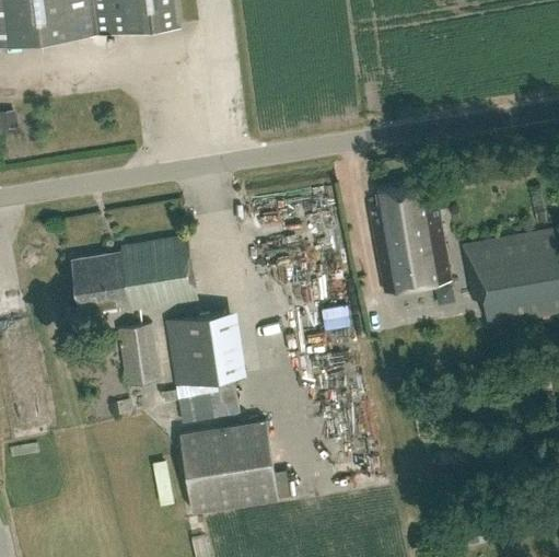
[(0,47),(96,36),(179,26),(176,0),(0,0),(0,47)]
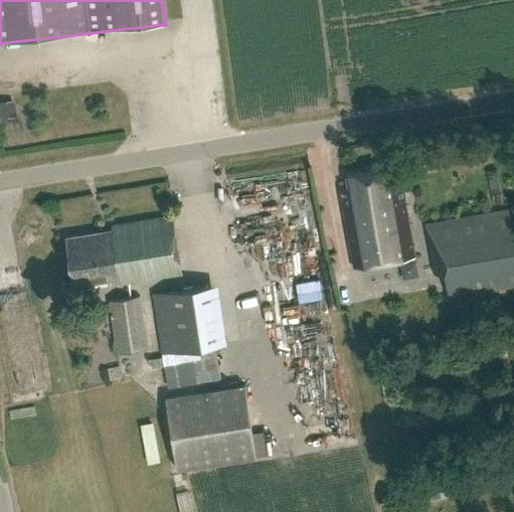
[(353,269),(412,259),(397,170),(345,178),(347,188),(339,190),(353,269)]
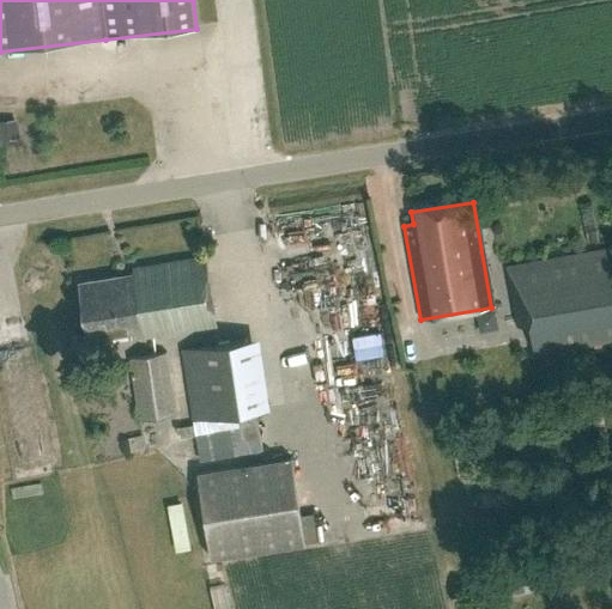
[(611,343),(611,279),(606,250),(504,268),(515,329),(528,327),(533,358),(611,343)]
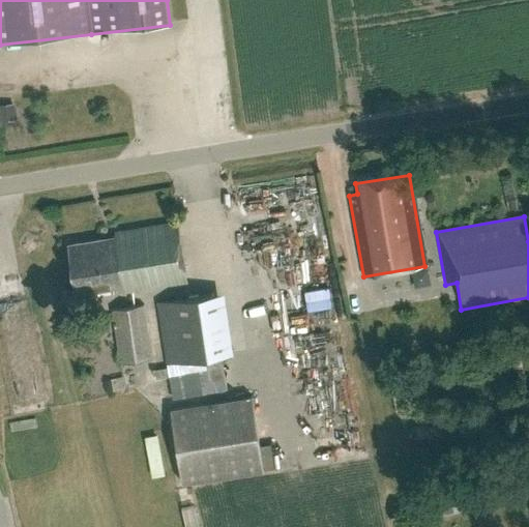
[(112,294),(183,284),(175,226),(114,234),(115,241),(68,247),(76,294),(111,289),(112,294)]
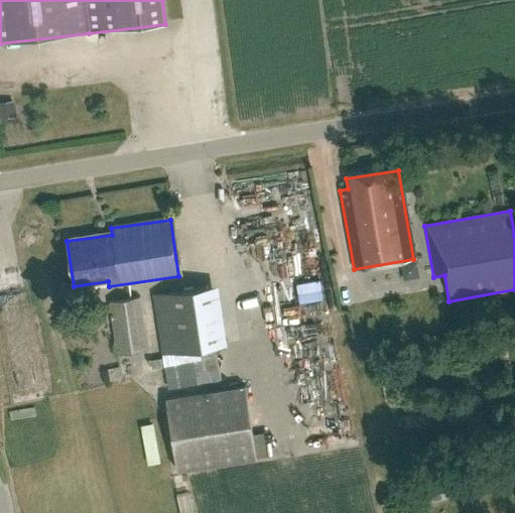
[(208,307),(205,287),(150,296),(153,316),(208,307)]
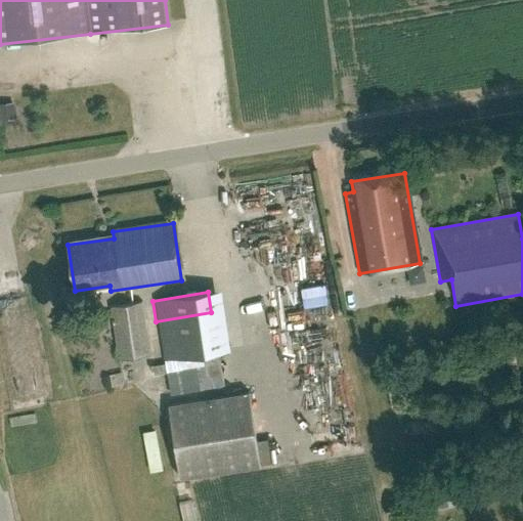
[(118,361),(149,357),(141,303),(110,308),(118,361)]
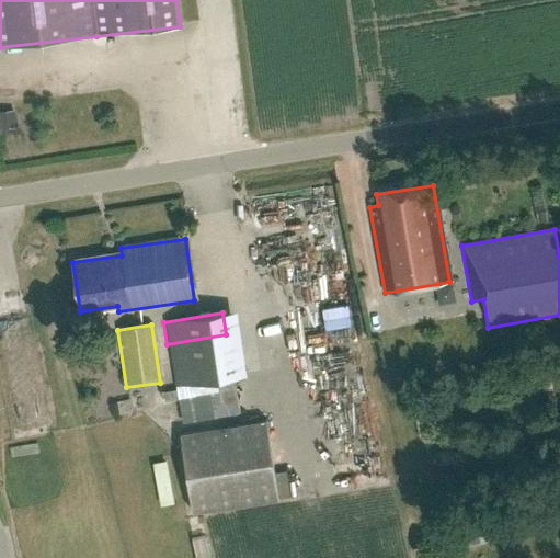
[(230,357),(170,366),(174,388),(233,379),(230,357)]
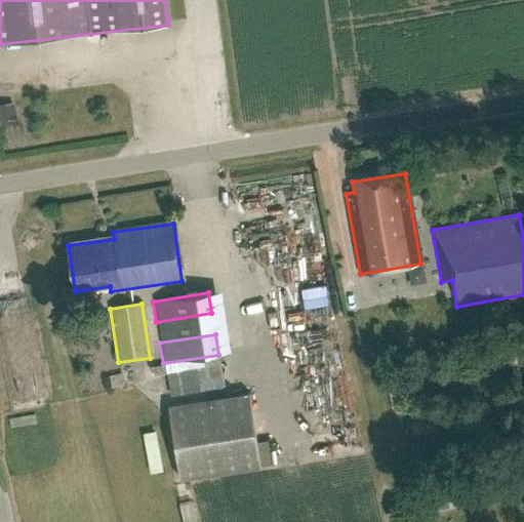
[(24,373),(23,359),(2,361),(3,376),(24,373)]
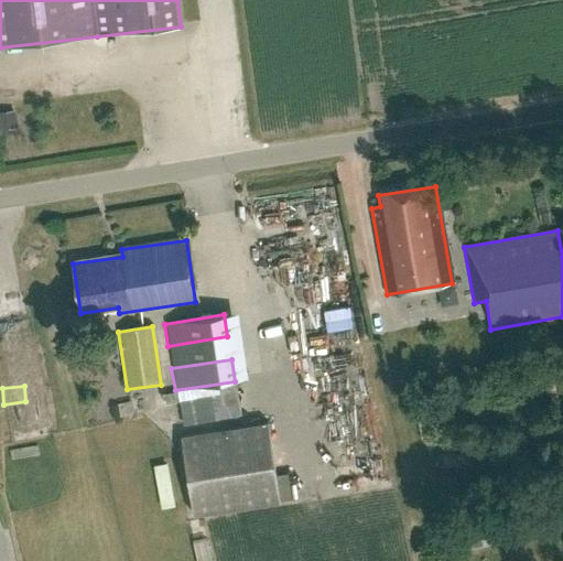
[(280,506),(268,424),(183,438),(195,518),(280,506)]
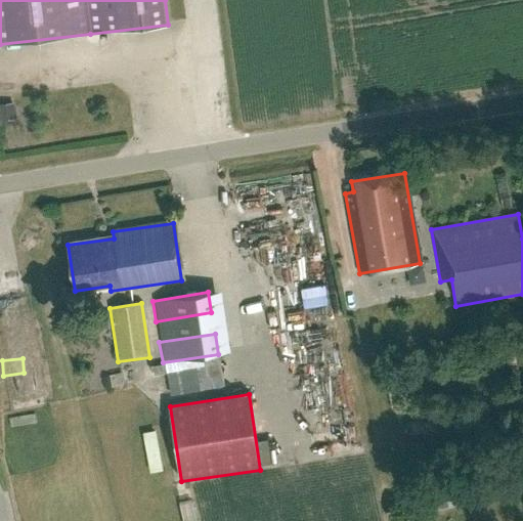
[(142,438),(150,475),(163,472),(156,436),(142,438)]
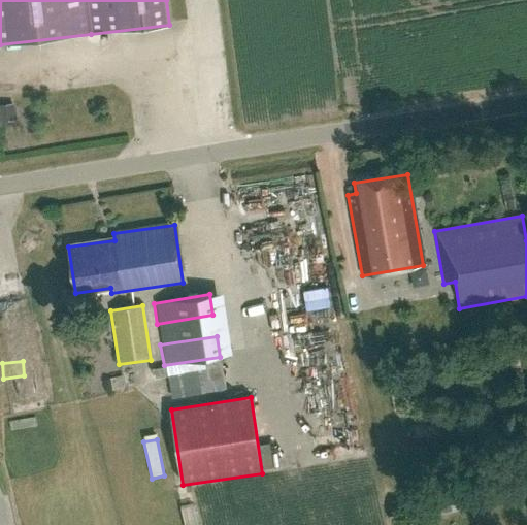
[(190,524),(187,503),(175,506),(178,524),(190,524)]
